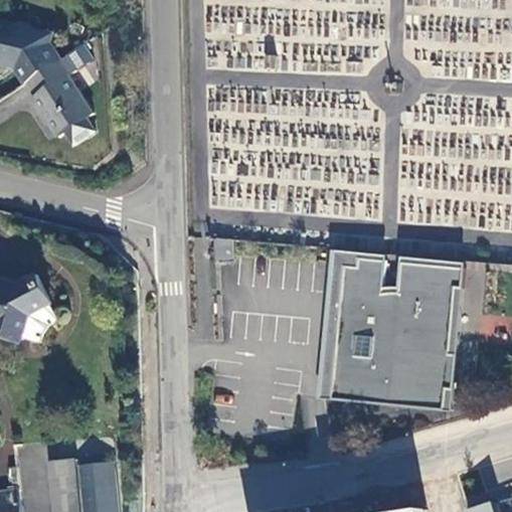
[(0,64),(1,64),(7,60),(11,67),(14,65),(25,81),(26,80),(60,58),(53,48),(49,41),(50,33),(34,29),(30,23),(20,20),(14,24),(0,20),(0,64)]
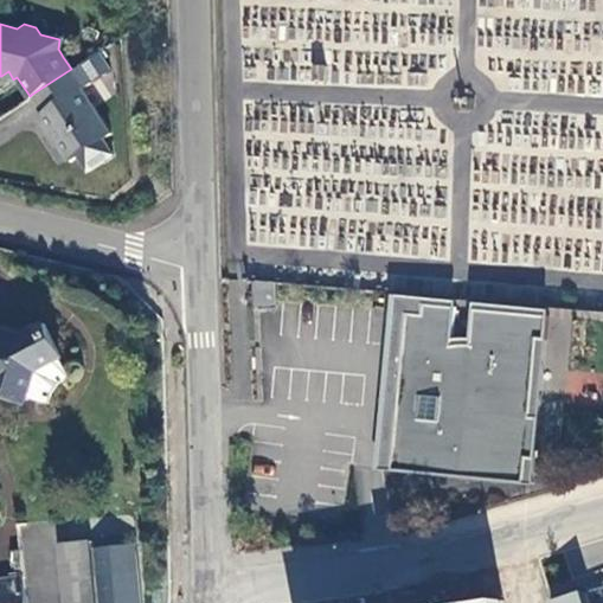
[(71,69),(31,95),(40,111),(36,115),(49,136),(51,135),(66,160),(76,154),(85,171),(110,154),(101,139),(109,133),(82,88),(90,82),(79,64),(71,69)]
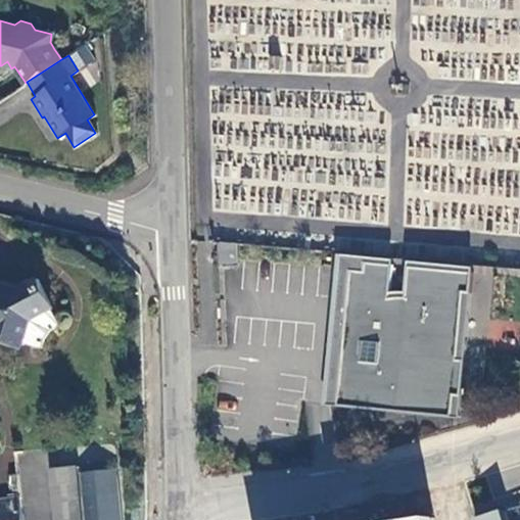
[(334,403),(337,370),(332,369),(330,369),(330,371),(328,371),(329,370),(329,367),(328,366),(328,364),(328,362),(328,360),(328,358),(328,357),(328,353),(328,351),(329,348),(329,345),(329,343),(329,341),(330,338),(330,336),(331,334),(331,331),(331,330),(332,328),(332,325),(333,324),(333,321),(334,319),(335,319),(335,322),(341,322),(347,268),(361,269),(363,260),(334,257),(320,402),(334,403)]
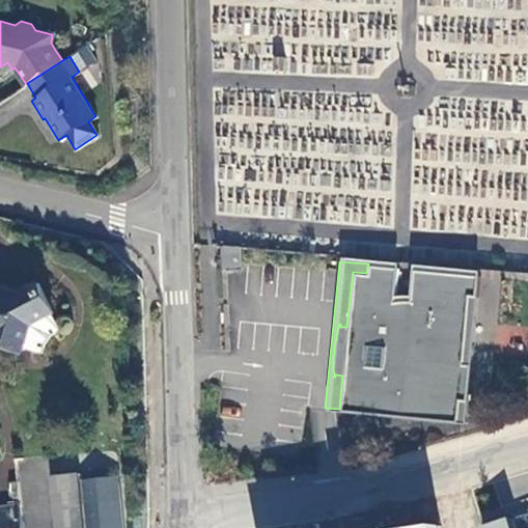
[(342,376),(339,409),(398,415),(455,421),(457,398),(465,399),(468,363),(461,362),(467,295),(475,295),(476,274),(412,268),(409,299),(404,299),(392,300),(395,266),(368,264),(366,273),(353,272),(346,327),(340,327),(340,324),(339,324),(338,326),(338,329),(337,330),(337,333),(336,335),(336,336),(336,339),(335,341),(335,343),(334,346),(334,349),(334,351),(334,354),(333,357),(333,359),(333,362),(333,363),(333,365),(333,367),(333,369),(333,371),(334,372),(334,376),(333,377),(335,377),(335,374),(337,374),(342,376)]
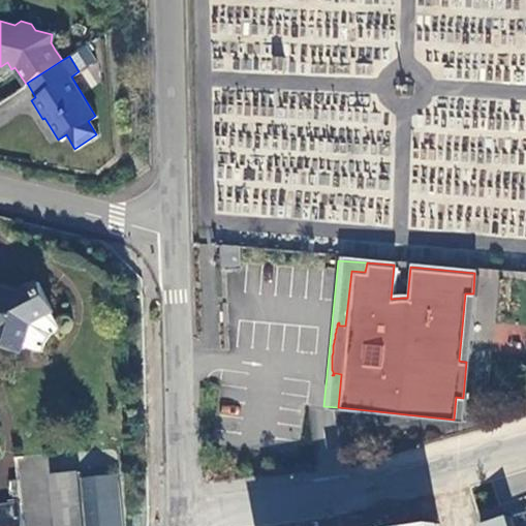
[(10,289),(0,285),(0,335),(1,335),(0,340),(1,341),(4,345),(16,349),(21,346),(22,347),(30,321),(53,310),(37,280),(17,291),(10,289)]
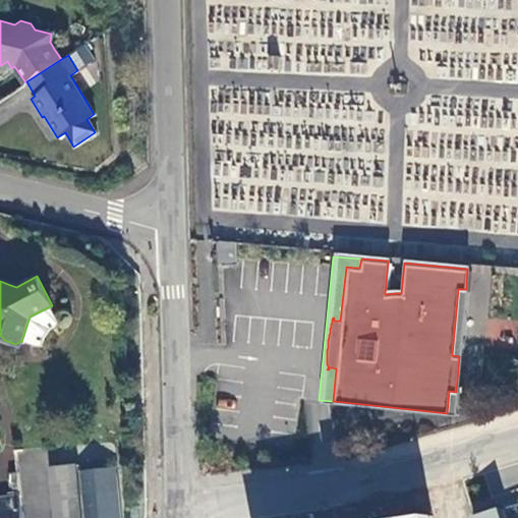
[(466,289),(458,289),(452,355),(459,356),(466,289)]
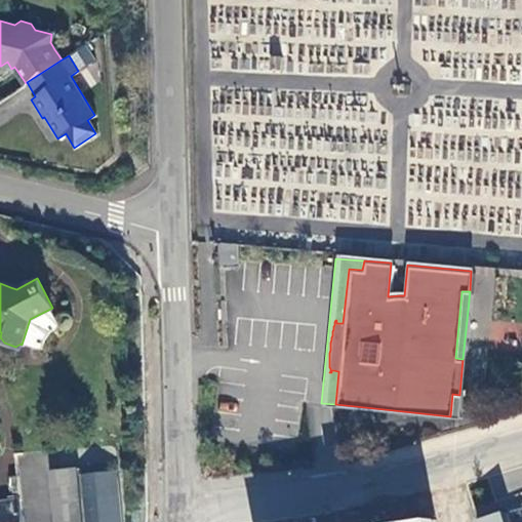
[(459,395),(452,394),(450,416),(456,416),(459,395)]
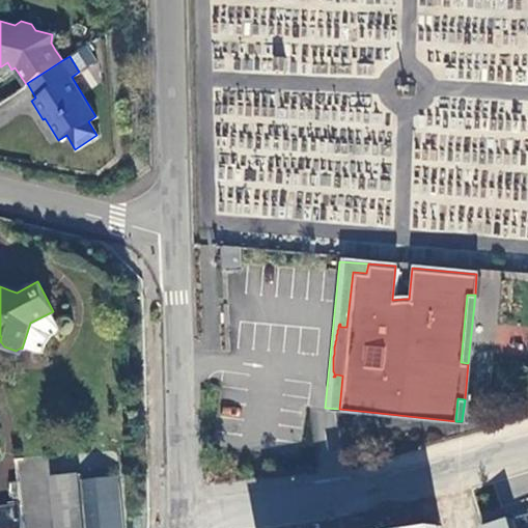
[(16,471),(46,468),(45,452),(15,455),(16,471)]
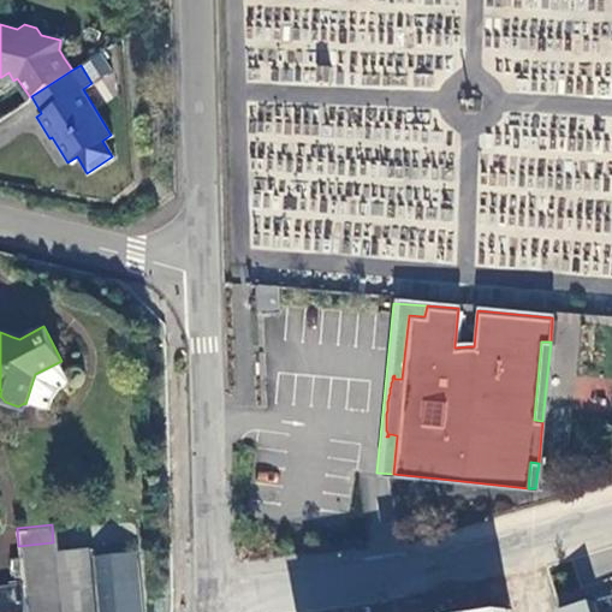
[(119,611),(117,578),(95,580),(93,546),(59,550),(64,611),(119,611)]
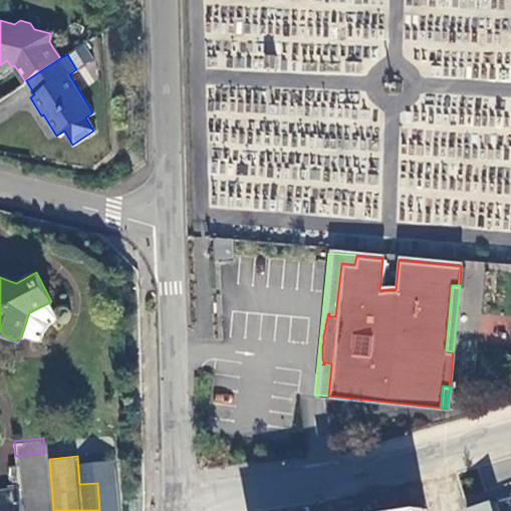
[(0,510),(20,510),(18,487),(0,489),(0,510)]
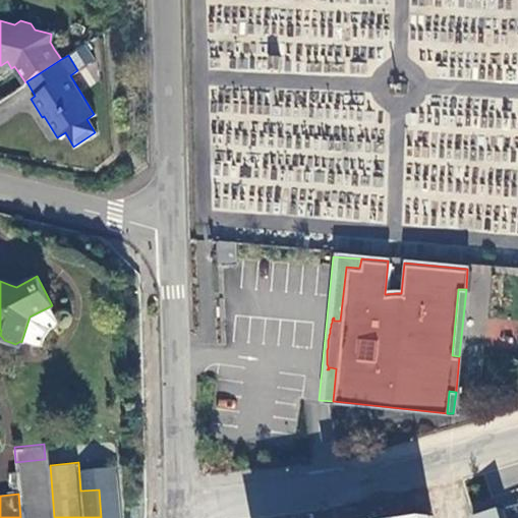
[(503,517),(500,506),(470,515),(470,517),(503,517)]
